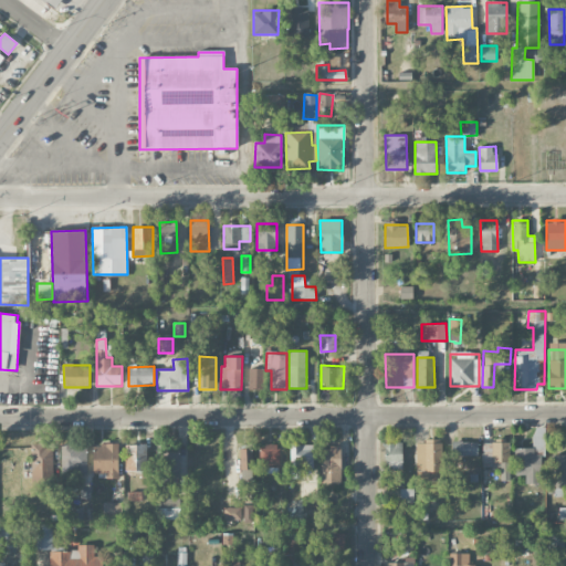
[(263,368),(249,368),(249,389),(263,389),(263,368)]
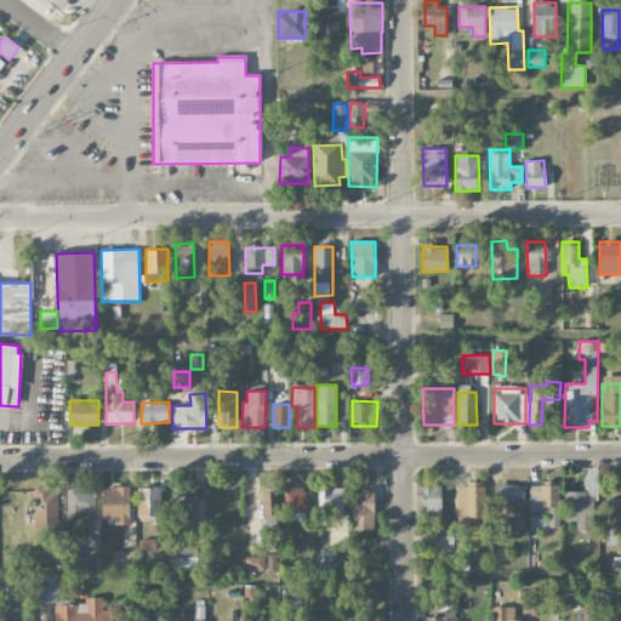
[(456,483),(456,527),(484,527),(484,483),(456,483)]
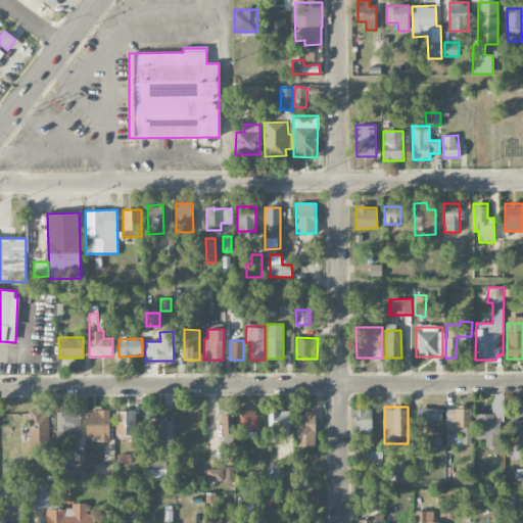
[(441,420),(441,408),(417,408),(418,421),(441,420)]
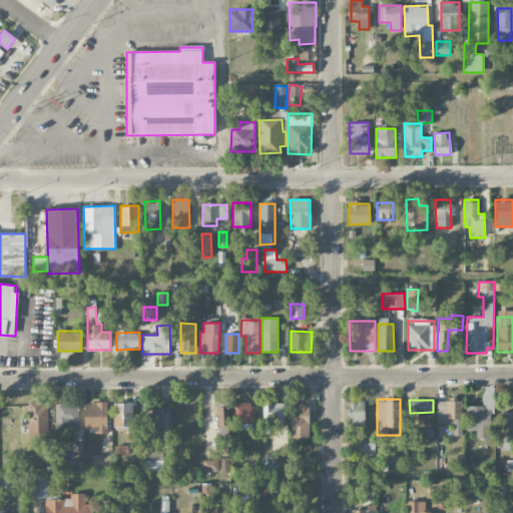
[(438,400),(437,422),(447,422),(447,419),(461,419),(462,401),(438,400)]
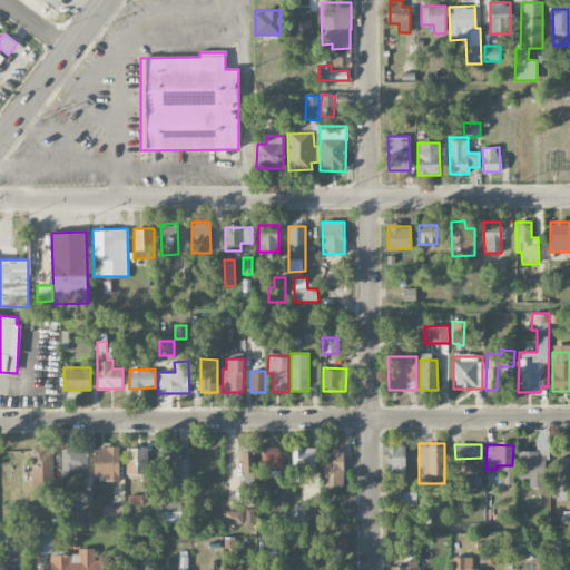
[(405,471),(405,445),(389,445),(389,472),(405,471)]
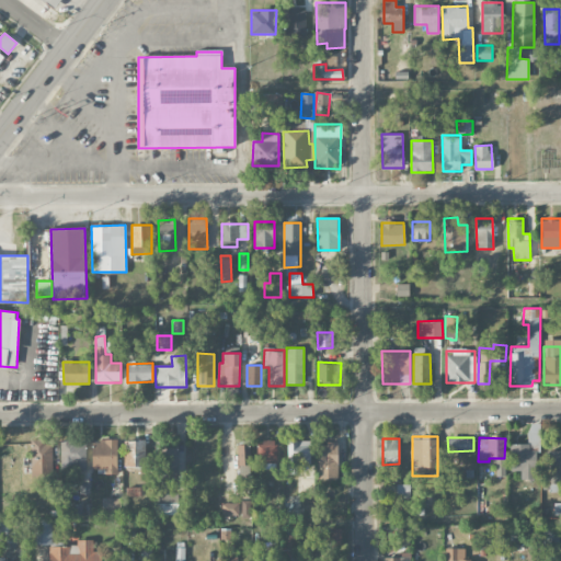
[(31,439),(32,483),(53,483),(52,439),(31,439)]
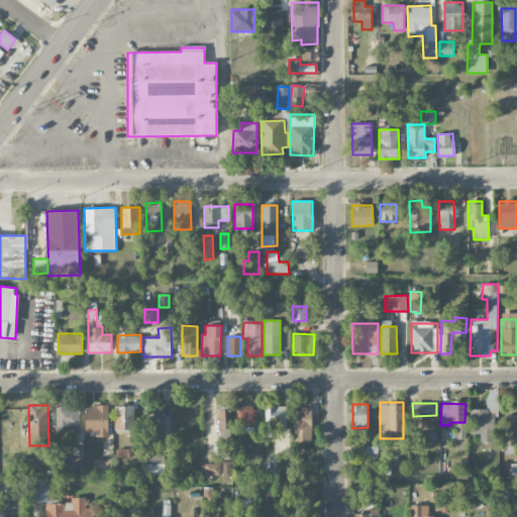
[(80,432),(79,406),(56,406),(57,433),(80,432)]
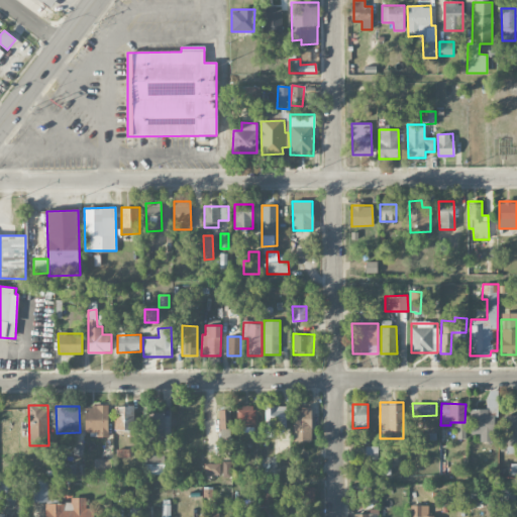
[(108,436),(108,406),(85,406),(85,432),(97,432),(97,436),(108,436)]
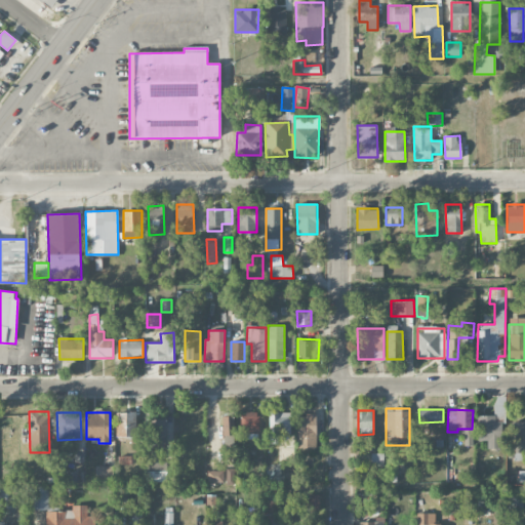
[(136,412),(117,412),(117,437),(135,437),(136,412)]
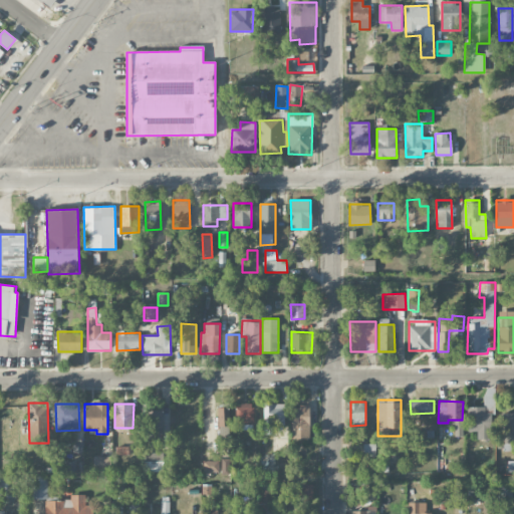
[(235,424),(254,425),(254,405),(235,404),(235,424)]
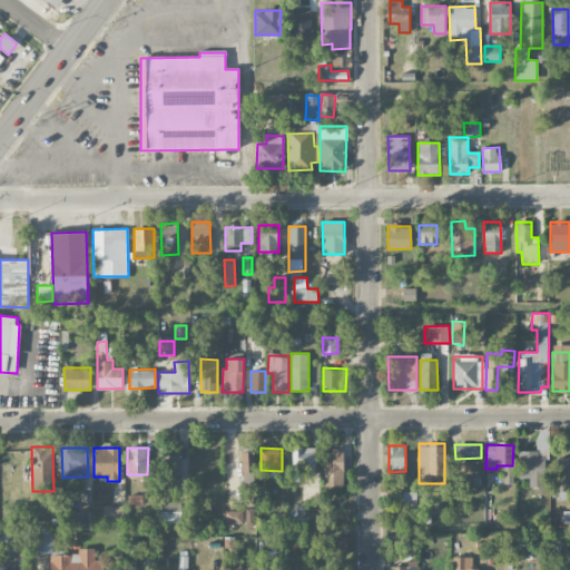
[(315,448),(292,448),(293,481),(303,481),(303,472),(316,472),(315,448)]
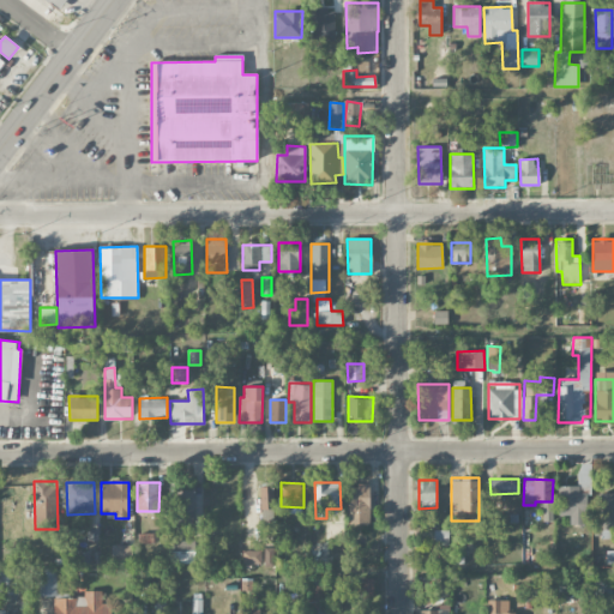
[(173,483),(172,524),(193,525),(194,483),(173,483)]
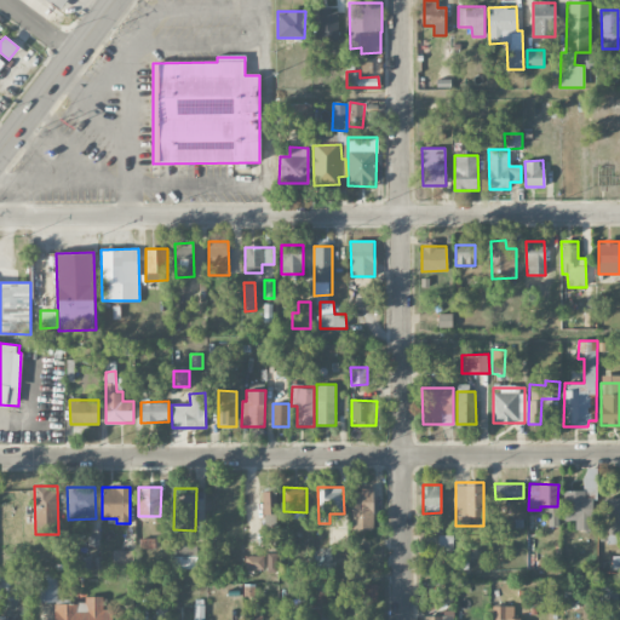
[(373,489),(351,489),(351,529),(374,528),(373,489)]
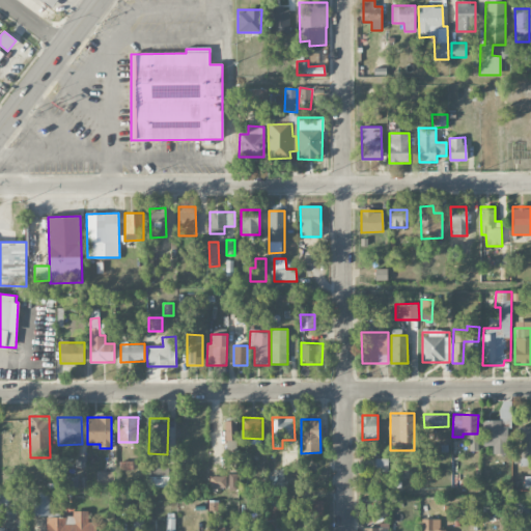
[(226,420),(225,450),(236,450),(238,420),(226,420)]
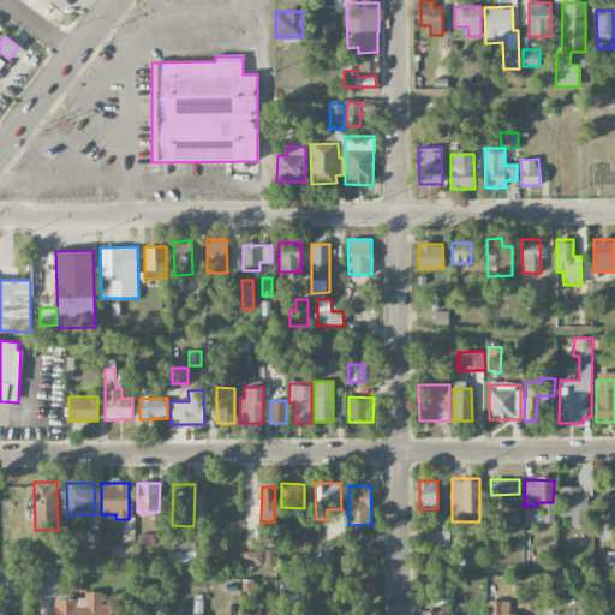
[(560,487),(560,517),(572,517),(571,525),(589,525),(589,487),(560,487)]
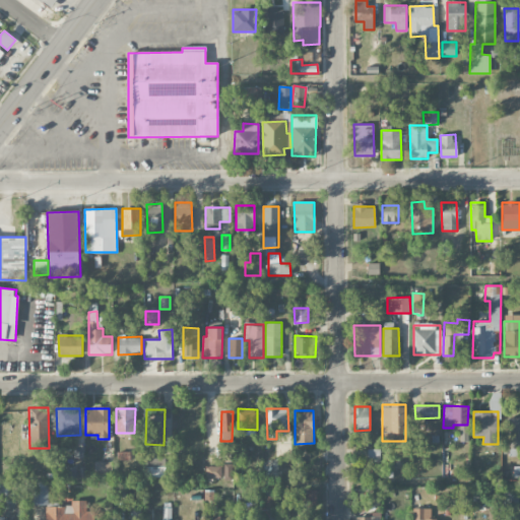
[(519,423),(519,417),(505,417),(506,439),(519,437),(519,423)]
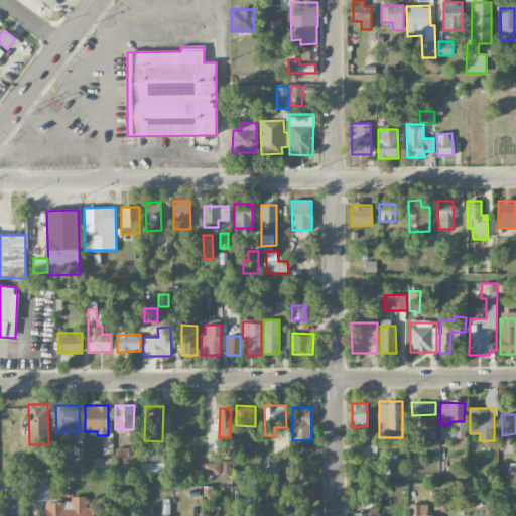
[(515,453),(515,443),(505,443),(506,453),(515,453)]
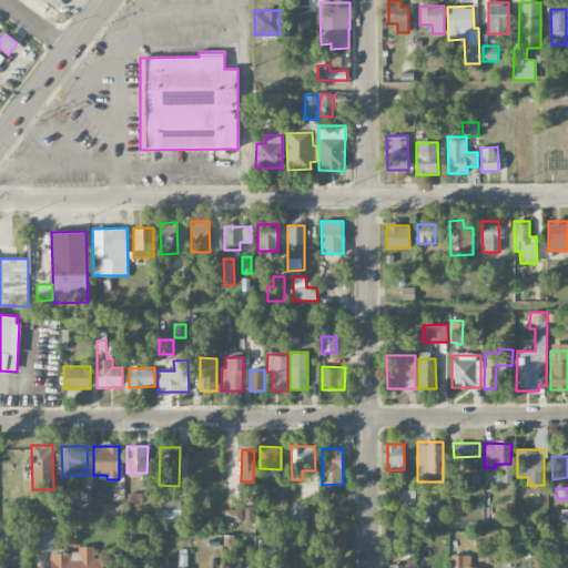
[(128,503),(142,503),(142,494),(128,494),(128,503)]
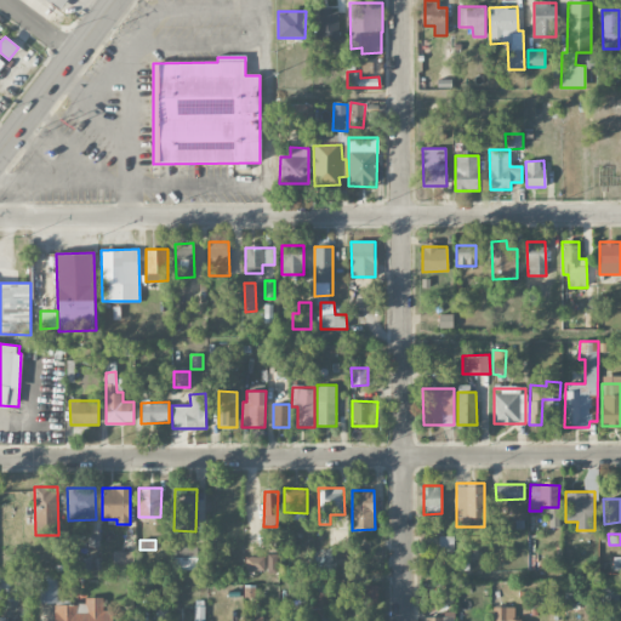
[(174,570),(198,570),(198,557),(188,557),(188,548),(175,548),(174,570)]
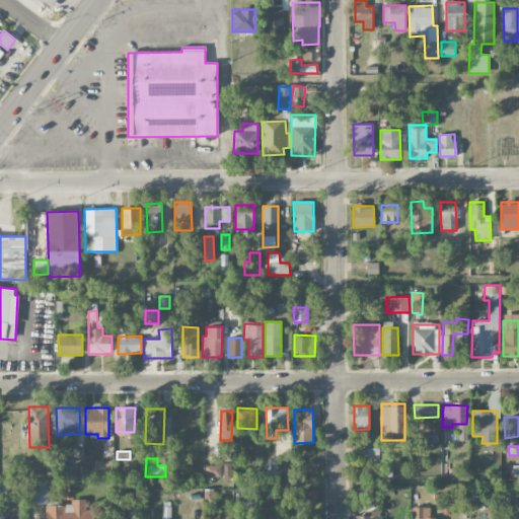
[(112,460),(94,460),(94,474),(112,474),(112,460)]
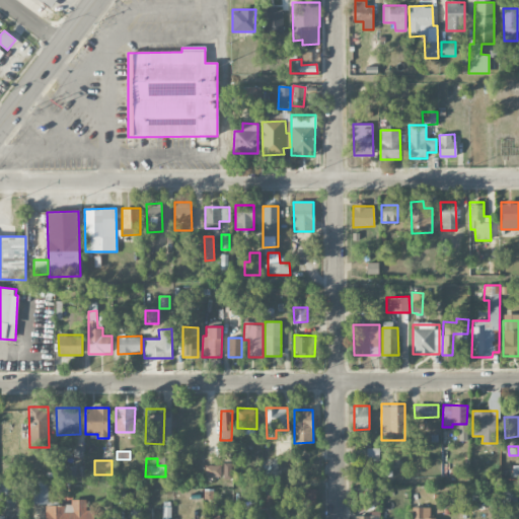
[(221,465),(205,465),(205,476),(221,476),(221,465)]
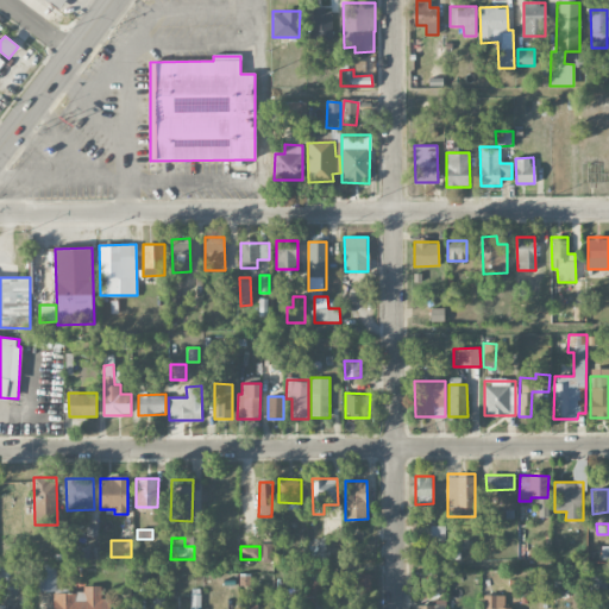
[(88,562),(88,547),(77,547),(77,562),(88,562)]
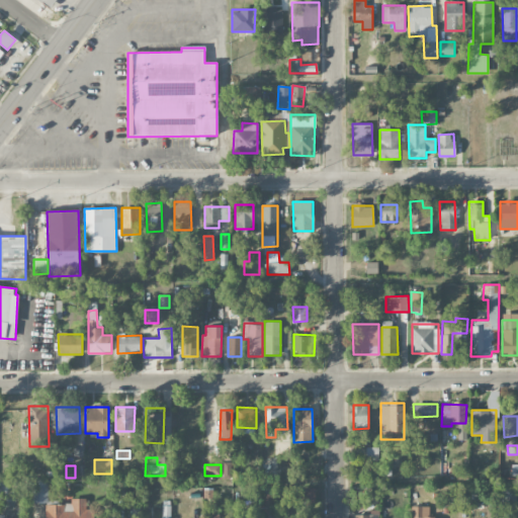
[(32,480),(32,503),(48,502),(48,480),(32,480)]
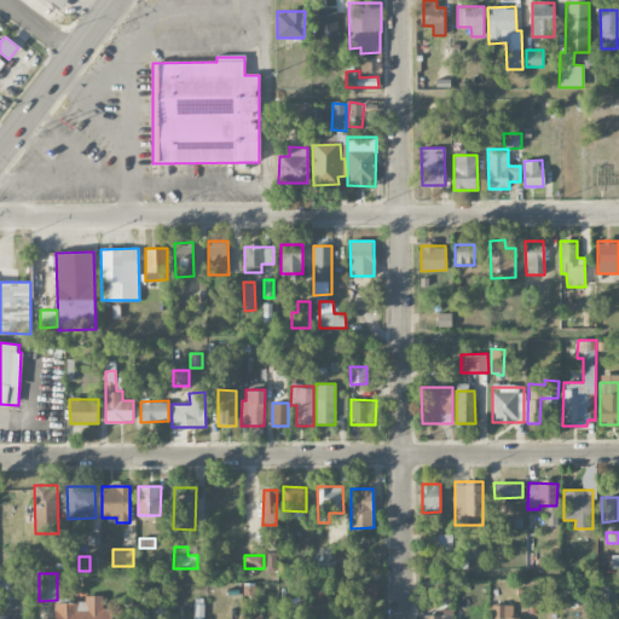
[(617,600),(617,584),(600,584),(600,600),(617,600)]
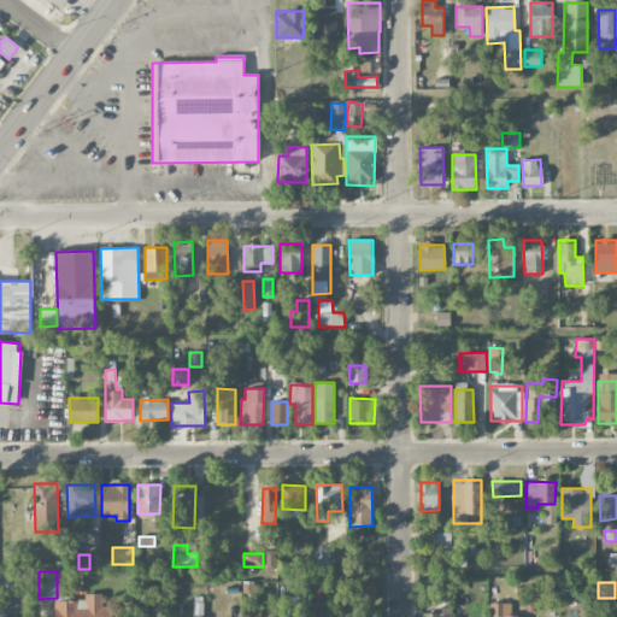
[(375,600),(375,585),(363,585),(363,601),(375,600)]
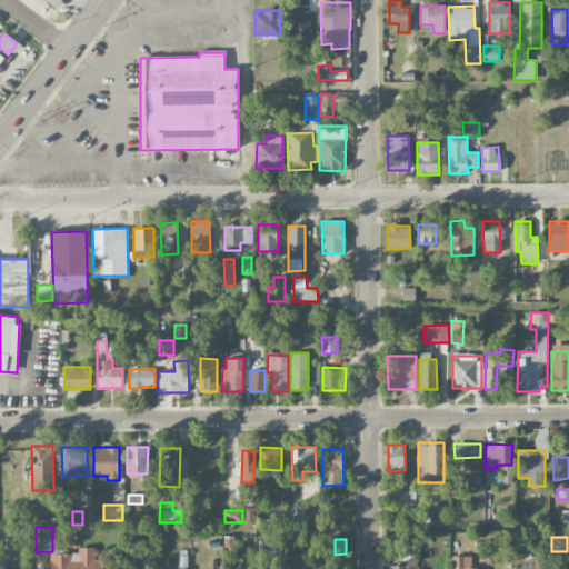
[(302,568),(303,543),(286,542),(285,568),(302,568)]
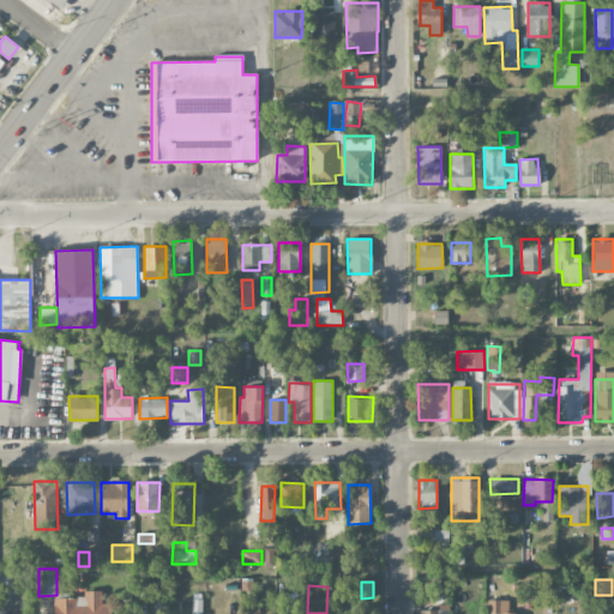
[(54,597),(54,613),(112,613),(112,603),(102,603),(102,590),(84,591),(84,597),(54,597)]
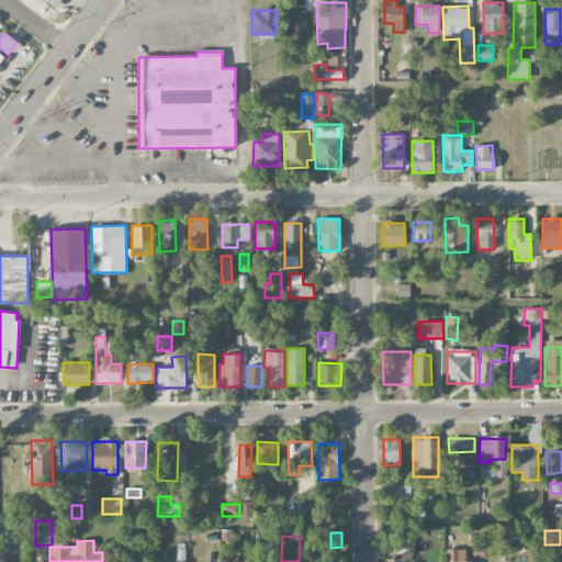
[(184,561),(186,548),(176,548),(175,561),(184,561)]
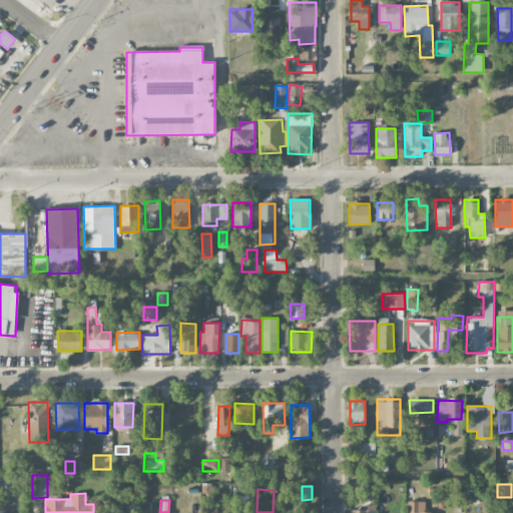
[(424,512),(425,501),(408,501),(408,512),(414,512),(413,512),(424,512)]
